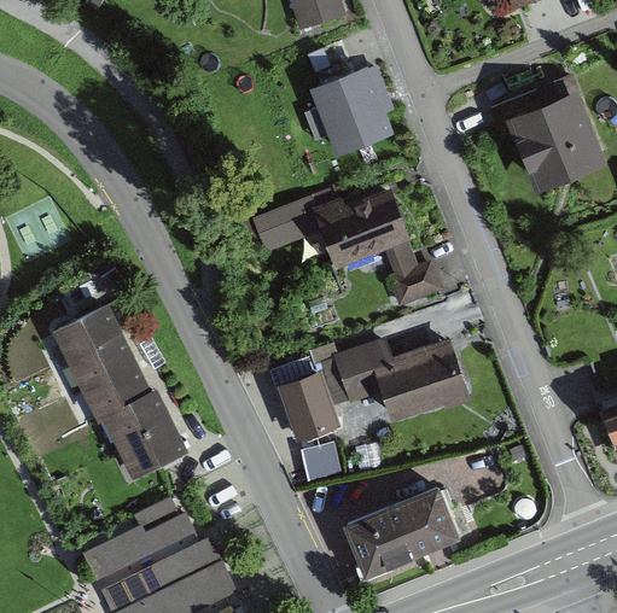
[(284,0),(294,33),(344,19),(339,0),(284,0)]
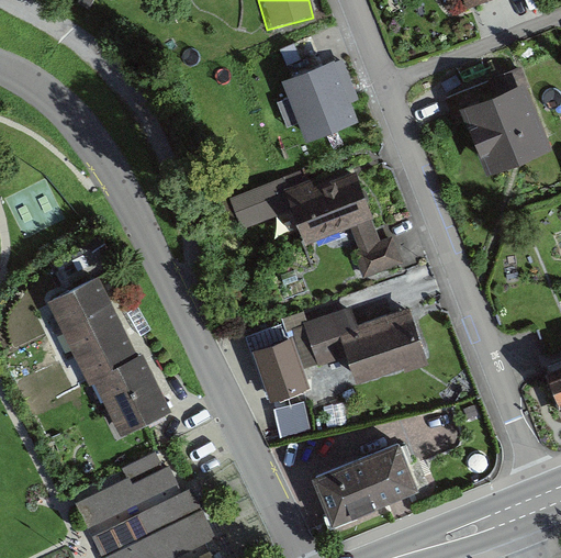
[(461,0),(469,20),(500,8),(496,0),(461,0)]
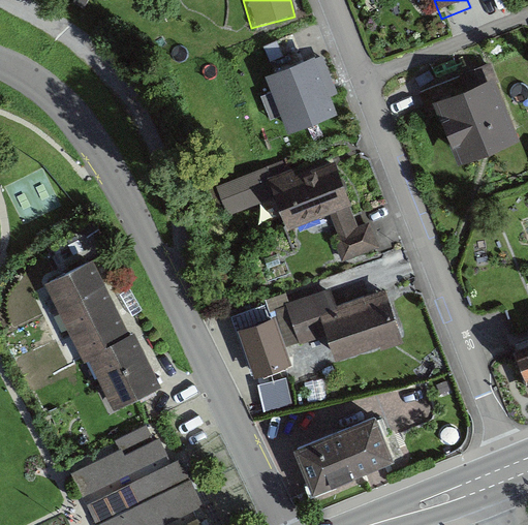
[(269,74),(291,132),(337,116),(316,56),(269,74)]
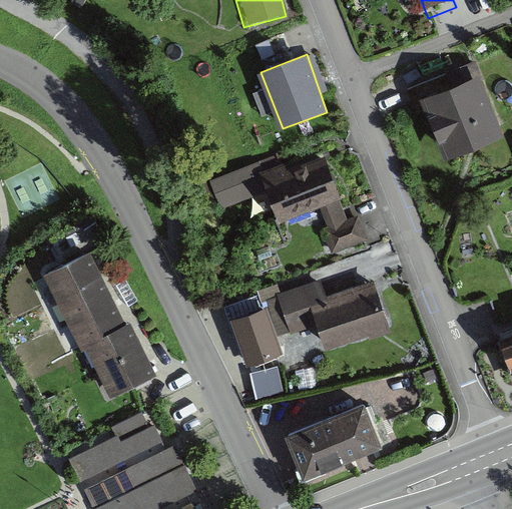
[(470,80),(412,101),(436,164),(494,143),(470,80)]
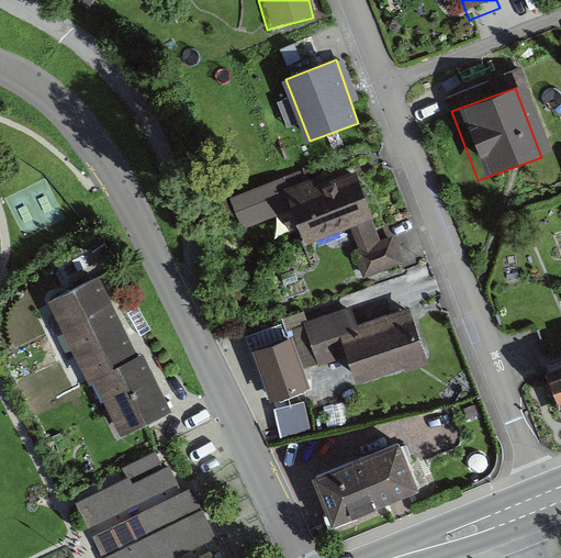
[(352,165),(288,190),(284,180),(229,201),(214,208),(221,225),(236,219),(240,232),(292,212),(305,246),(350,230),(359,252),(352,254),(363,281),(403,266),(393,238),(380,244),(371,221),(373,221),(352,165)]
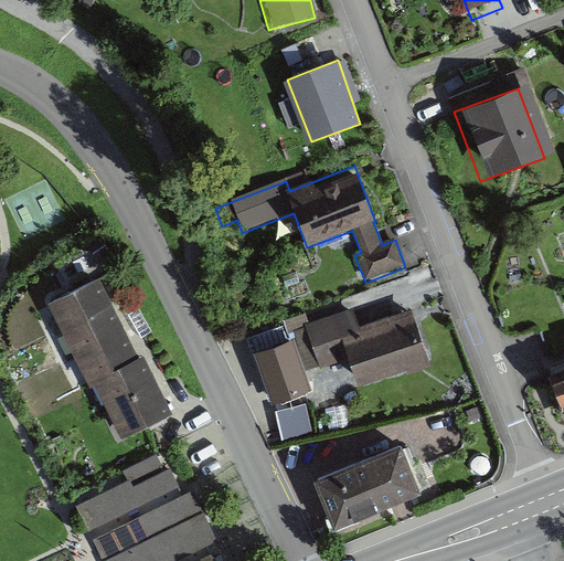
[(48,304),(62,331),(113,306),(99,277),(48,304)]
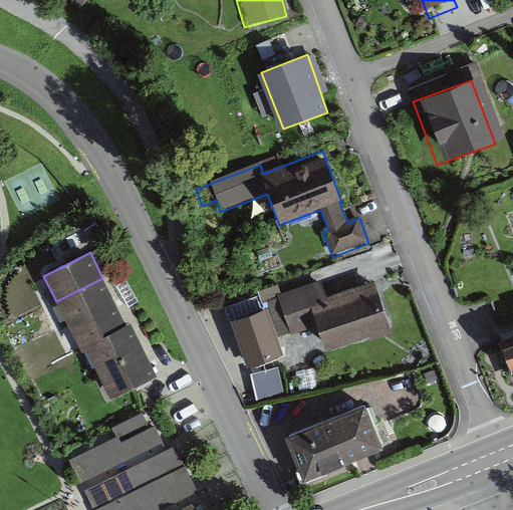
[(56,301),(68,326),(115,303),(102,278),(56,301)]
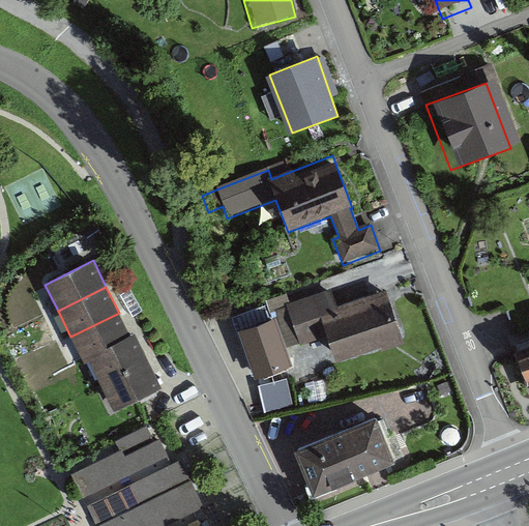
[(325,295),(287,307),(298,345),(321,338),(328,363),(397,344),(382,294),(330,310),(325,295)]
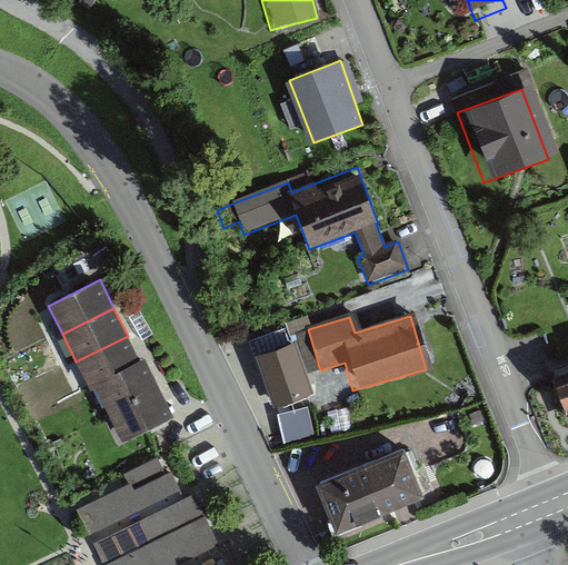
[(287,331),(257,342),(267,373),(277,404),(307,394),(287,331)]
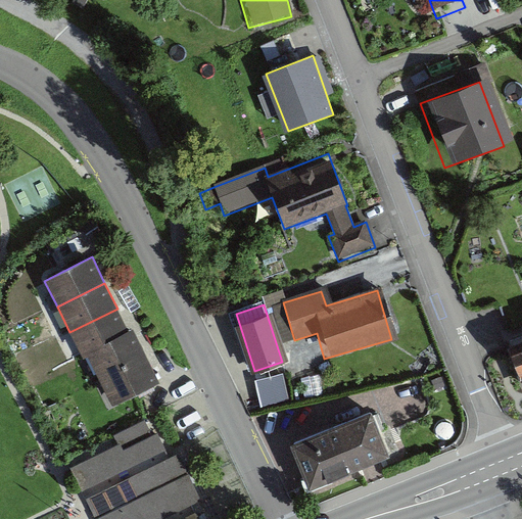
[(69,332),(83,359),(87,356),(108,345),(107,342),(129,331),(117,309),(69,332)]
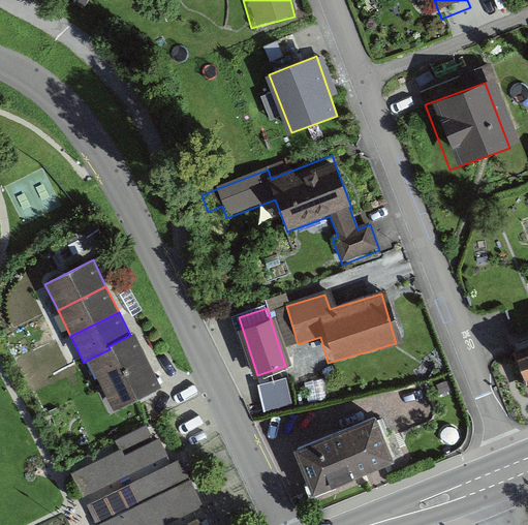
[(88,360),(100,383),(148,361),(134,333),(130,335),(109,346),(110,349),(88,360)]
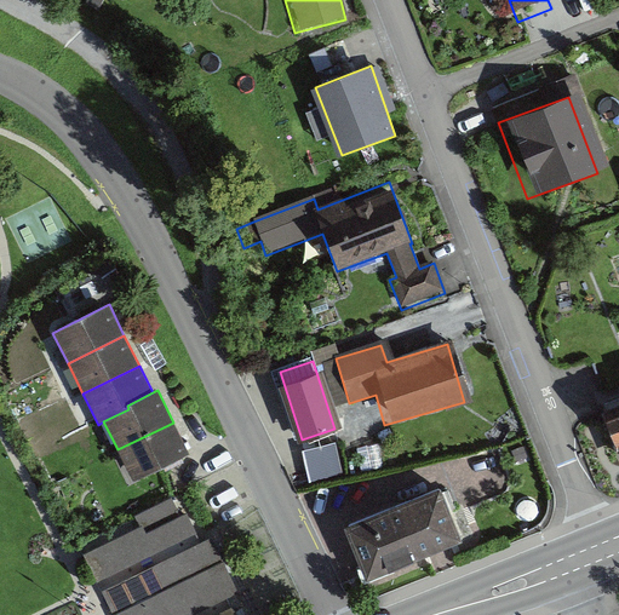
[(118,449),(133,482),(189,454),(173,423),(118,449)]
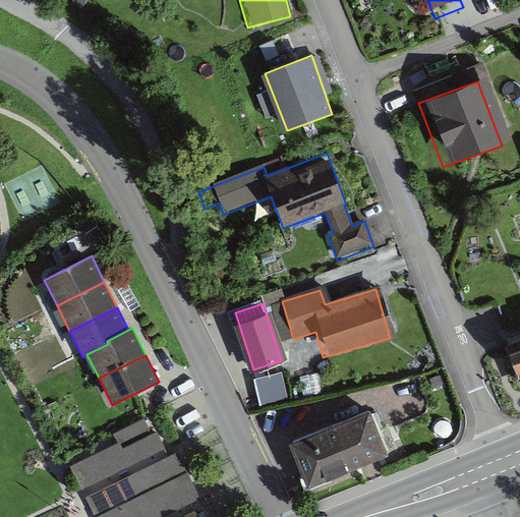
[(281,376),(255,381),(262,408),(287,403),(281,376)]
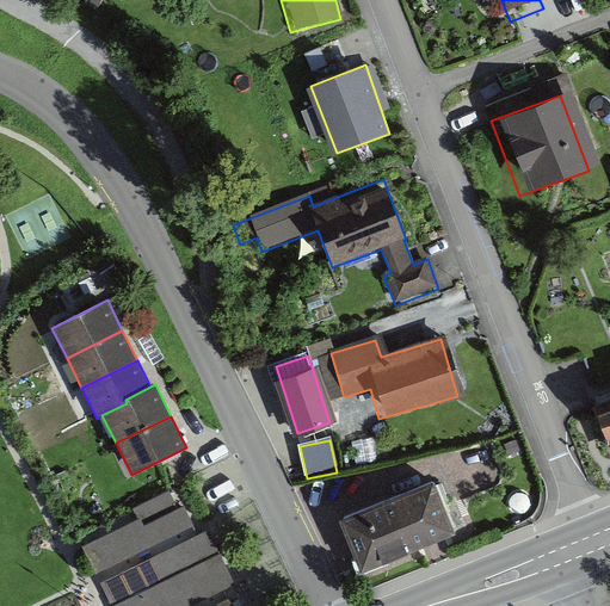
[(432,477),(336,519),(359,573),(430,542),(456,530),(432,477)]
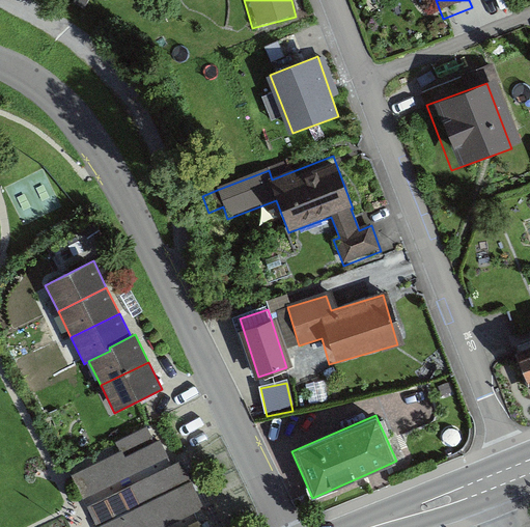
[(120,452),(71,477),(94,526),(195,526),(191,517),(199,514),(174,464),(168,467),(157,445),(154,447),(144,430),(116,443),(120,452)]
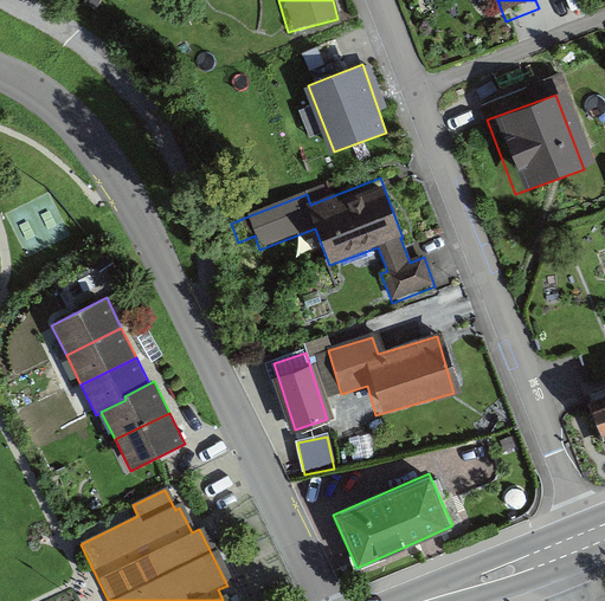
All buildings are outlined.
